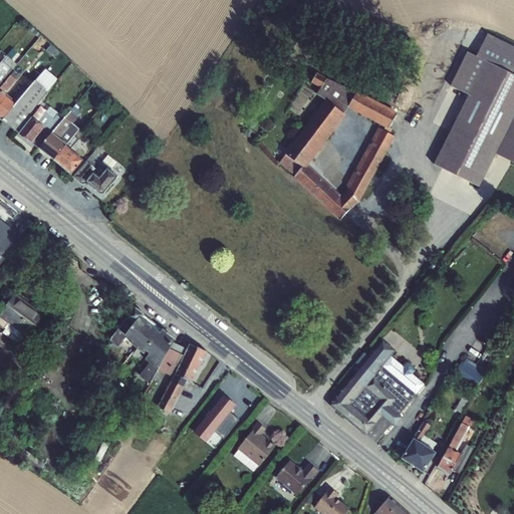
[(513,74),(513,116),(496,154),(513,163),(513,46),(488,34),(477,56),(513,74)]
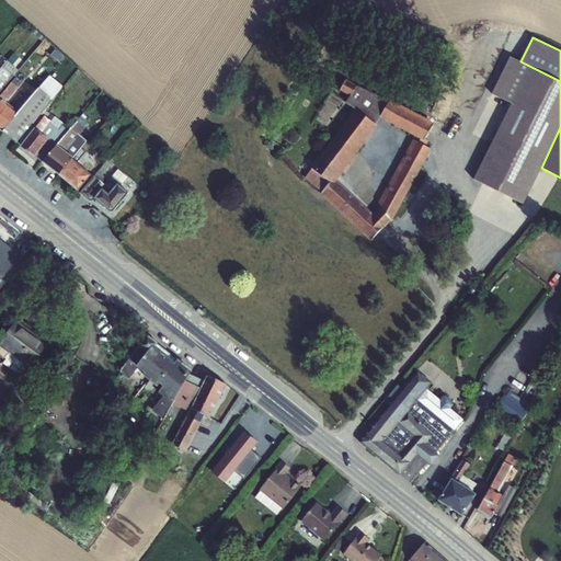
[(560,127),(560,81),(521,61),(511,56),(492,93),(512,103),(473,179),(523,203),(541,168),(560,127)]
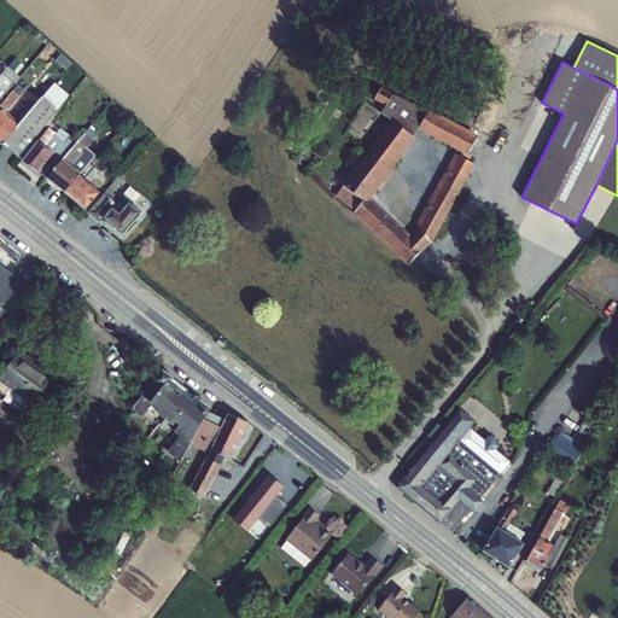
[(0,75),(0,100),(9,91),(3,86),(13,73),(6,68),(0,75)]
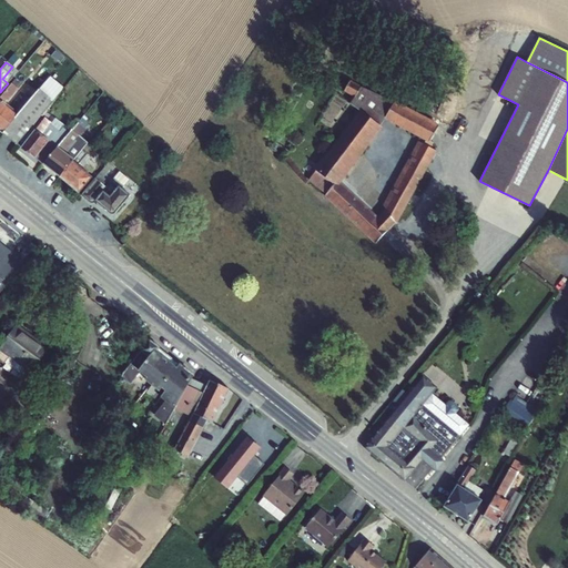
[(0,131),(2,133),(17,144),(31,128),(47,109),(53,101),(64,88),(51,77),(39,90),(19,114),(6,103),(7,101),(8,102),(21,84),(14,80),(0,97),(0,131)]
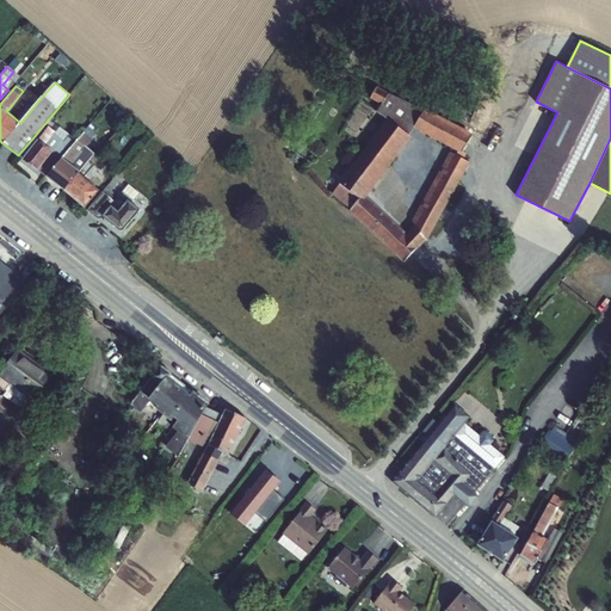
[(387,119),(409,136),(413,128),(451,148),(461,153),(462,152),(473,134),(425,109),(424,111),(376,88),(370,98),(381,105),(376,112),(387,119)]
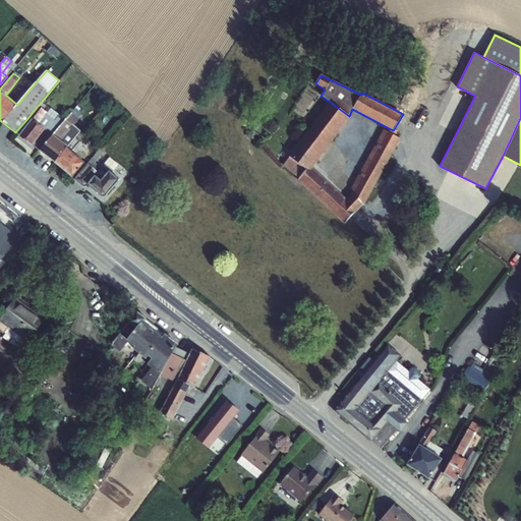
[(17,94),(19,95),(27,84),(20,79),(15,85),(21,90),(17,94)]
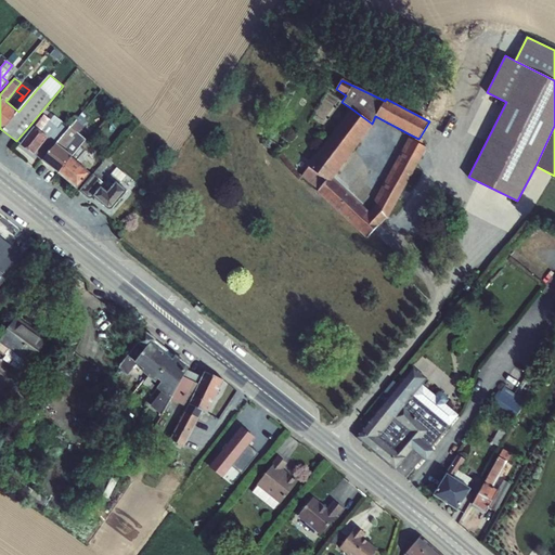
[(30,125),(16,141),(21,144),(20,145),(34,156),(34,155),(41,160),(56,143),(67,130),(49,115),(51,112),(46,106),(30,125)]
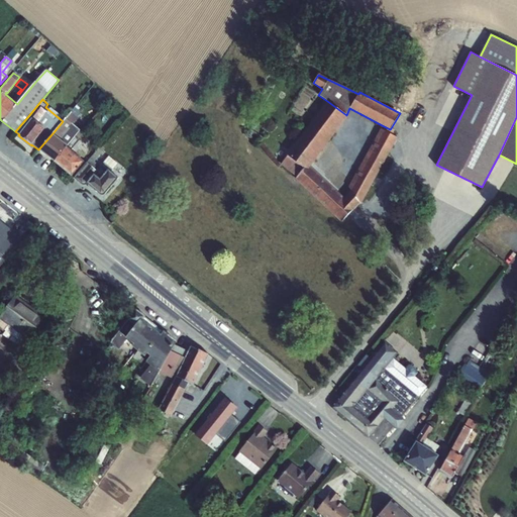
[(287,156),(281,165),(296,177),(295,178),(340,222),(360,203),(350,191),(343,198),(310,167),(347,116),(346,115),(327,101),(287,154),(287,156)]
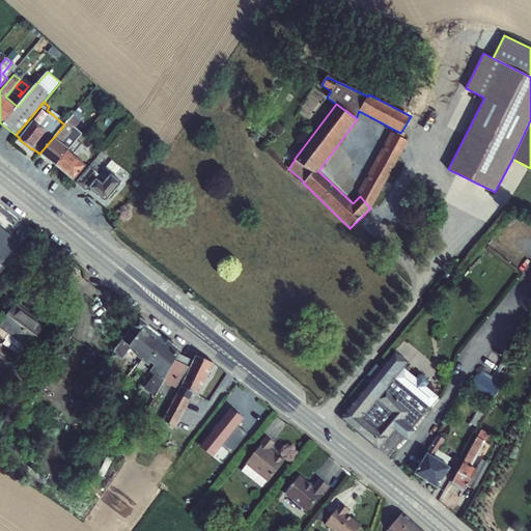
[(54,137),(39,154),(55,166),(68,150),(70,149),(83,132),(84,131),(77,126),(83,117),(76,111),(64,124),(54,137)]
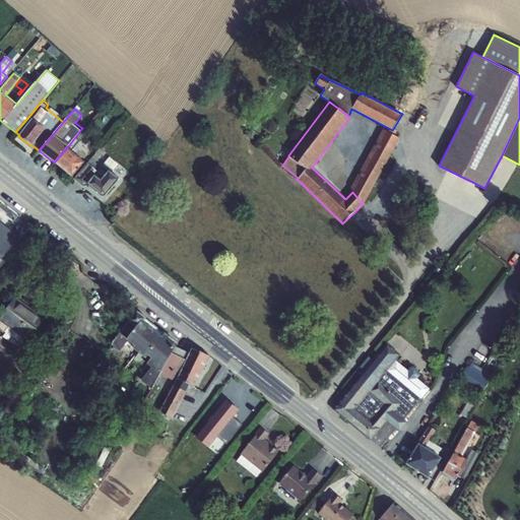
[(392,130),(384,126),(382,130),(394,136),(397,131),(393,129),(392,130)]
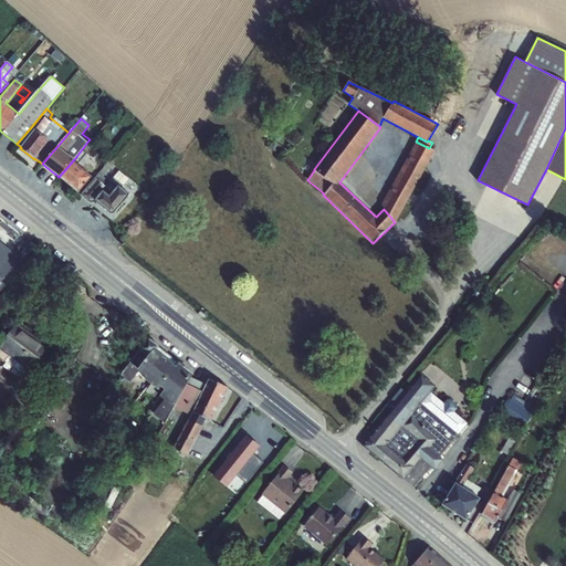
[(73,160),(59,177),(79,194),(92,177),(77,165),(93,144),(88,140),(74,159),(73,160)]
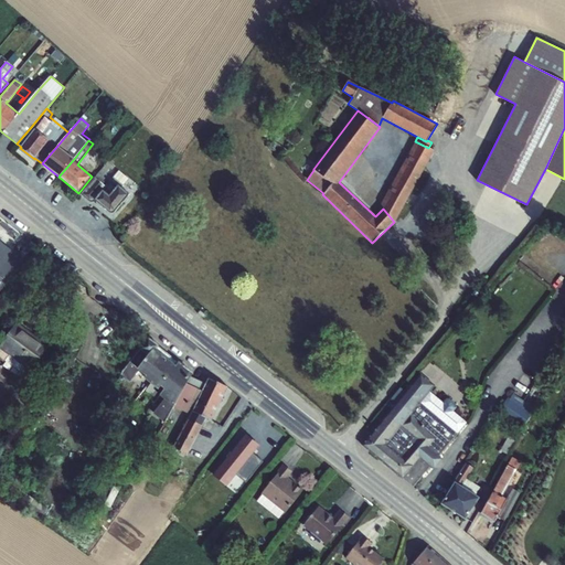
[(383,209),(394,222),(395,222),(435,150),(428,148),(415,141),(415,140),(381,204),(383,209)]
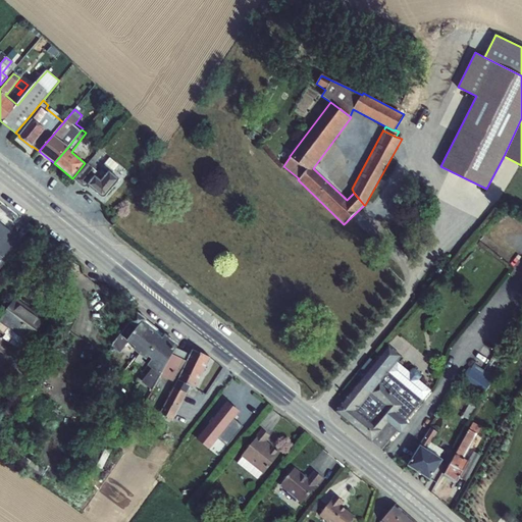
[(101,148),(74,178),(84,187),(86,187),(88,186),(90,187),(90,189),(92,190),(94,190),(102,197),(104,197),(113,187),(115,187),(118,184),(118,180),(119,179),(112,173),(118,165),(109,158),(105,164),(104,163),(101,167),(96,163),(105,152),(101,148)]
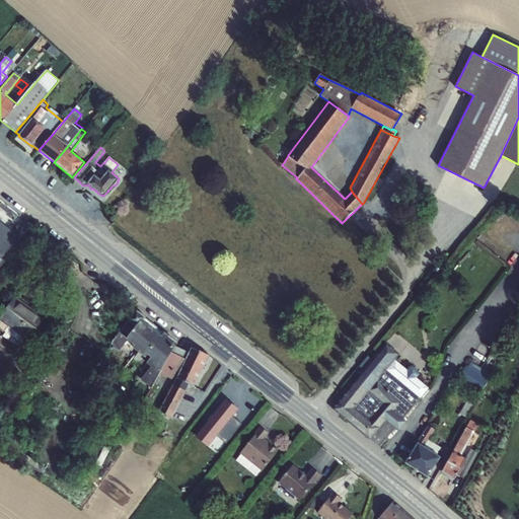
[(0,258),(18,236),(0,221),(0,258)]
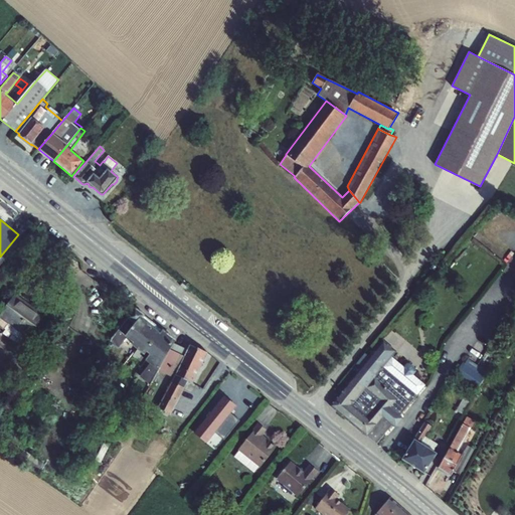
[(14,295),(0,314),(0,318),(7,324),(4,328),(24,343),(28,339),(44,316),(14,295)]
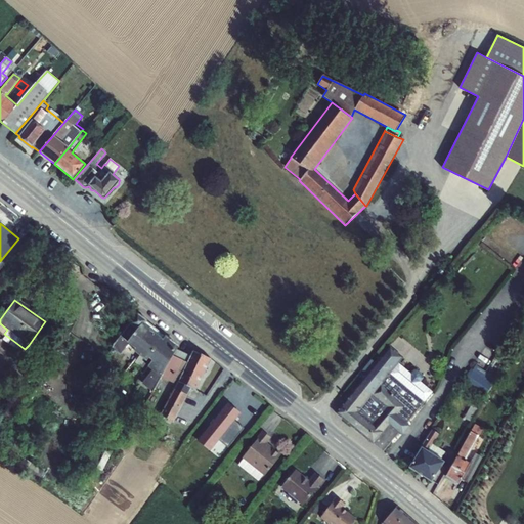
[(130,324),(112,347),(121,354),(129,344),(135,349),(134,351),(139,355),(141,357),(159,336),(144,324),(146,321),(137,314),(130,324)]
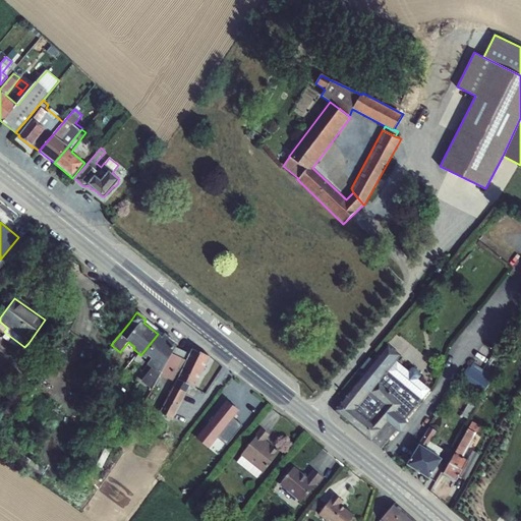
[(138,353),(134,359),(139,363),(143,358),(146,359),(148,356),(151,358),(147,364),(152,367),(140,382),(152,390),(160,374),(175,348),(177,344),(164,334),(162,338),(158,334),(140,355),(138,353)]
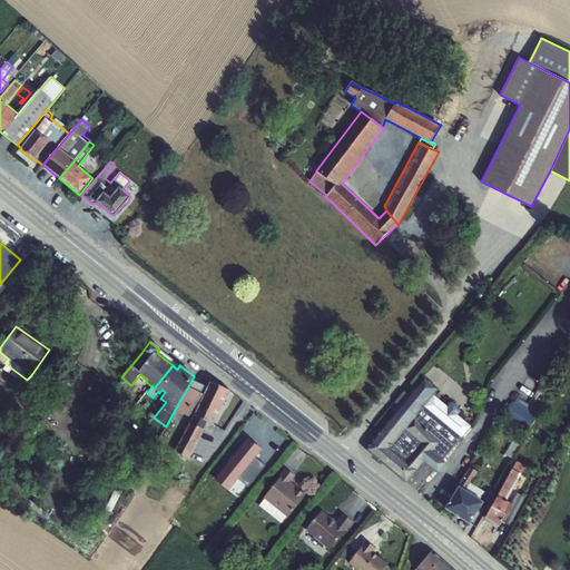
[(408,396),(365,449),(416,491),(434,470),(438,473),(445,463),(442,460),(470,426),(457,415),(460,412),(460,409),(452,403),(450,403),(446,406),(433,395),(438,390),(424,379),(408,396)]
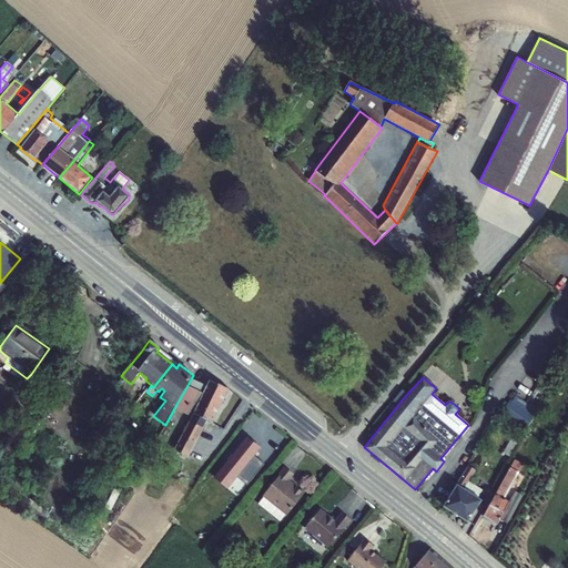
[(191,417),(173,450),(188,458),(208,421),(213,423),(229,389),(209,381),(206,386),(191,379),(174,408),(191,417)]
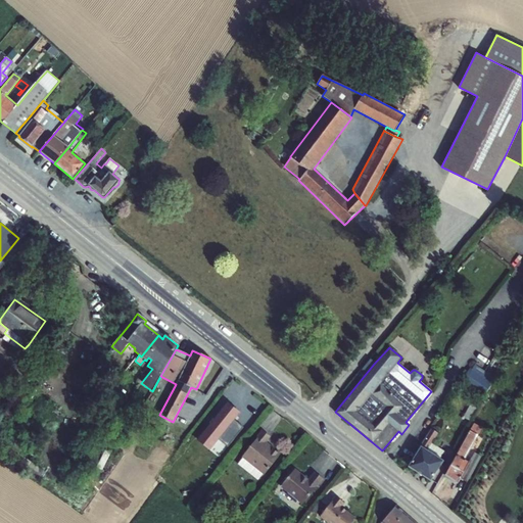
[(469,369),(462,379),(484,394),(495,378),(475,364),(471,370),(469,369)]
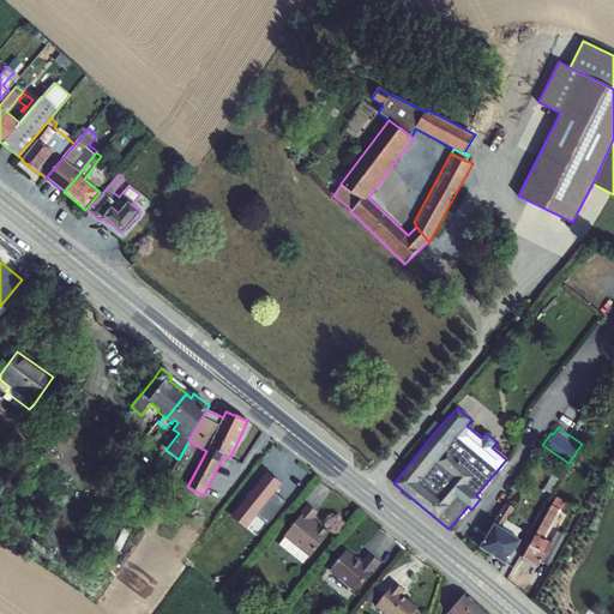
[(552,474),(543,489),(552,494),(560,479),(552,474)]
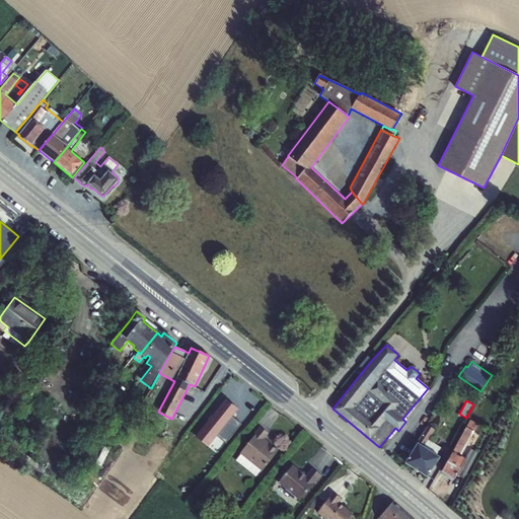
[(241,427),(232,420),(237,415),(225,404),(196,440),(208,450),(217,439),(225,446),(241,427)]
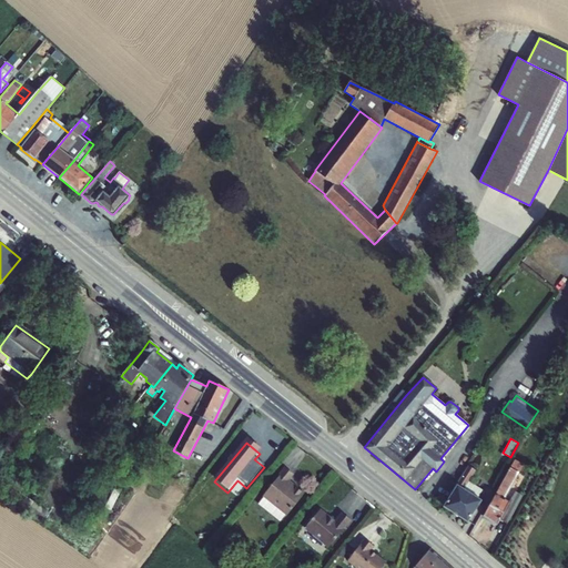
[(495,494),(483,516),(496,526),(499,519),(507,524),(523,496),(515,492),(509,501),(504,499),(524,465),(515,459),(495,494)]
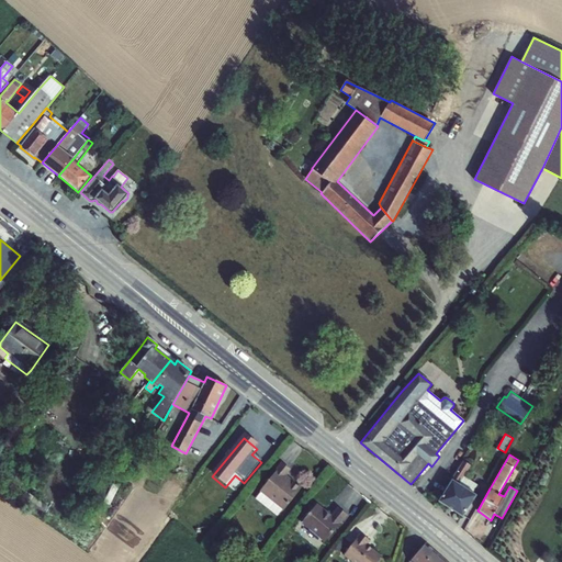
[(452,480),(438,502),(462,517),(476,495),(472,493),(478,485),(463,476),(470,465),(463,461),(452,480)]
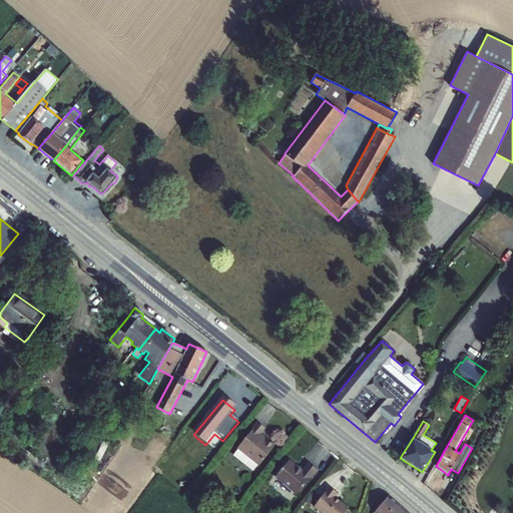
[(238,450),(233,455),(253,471),(259,466),(275,445),(261,434),(266,429),(257,422),(236,448),(238,450)]
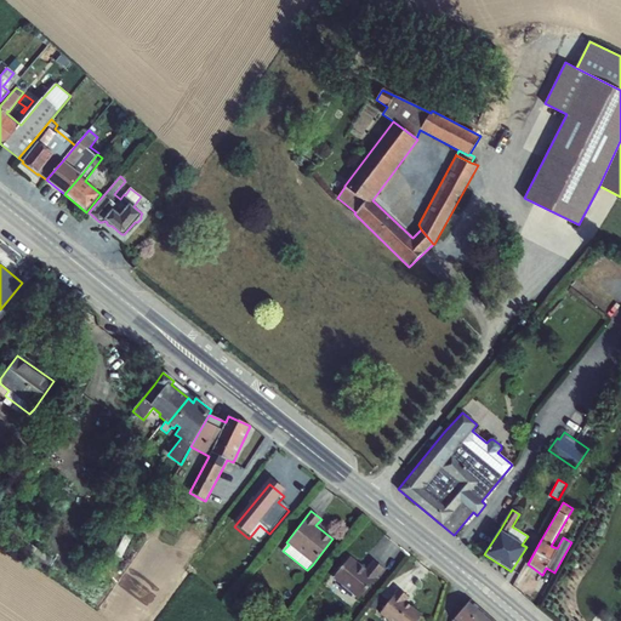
[(349,557),(332,577),(358,599),(385,569),(374,560),(365,569),(349,557)]
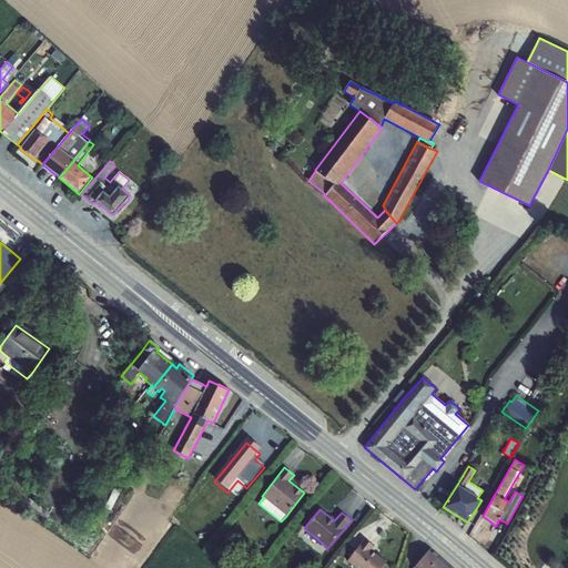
[(364,539),(347,560),(356,567),(381,567),(385,563),(371,550),(373,546),(364,539)]
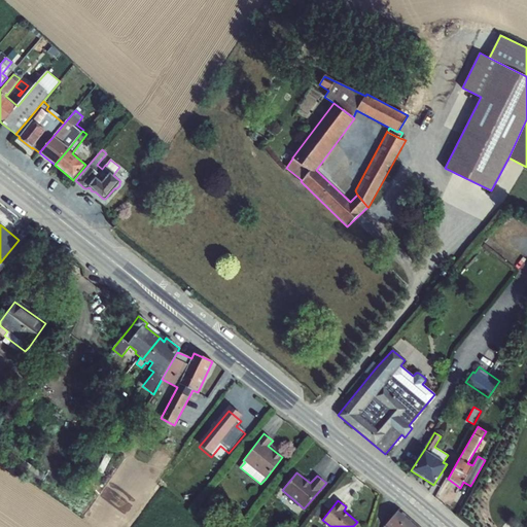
[(398,511),(384,526),(410,526),(413,524),(398,511)]
